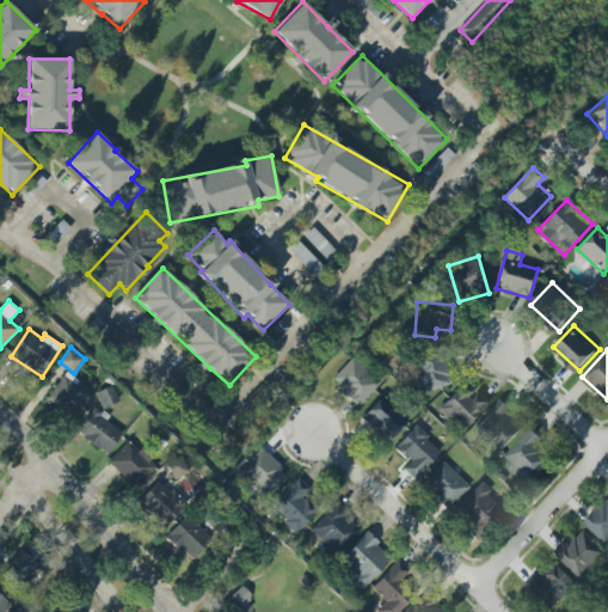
[(422,393),(448,385),(438,354),(411,362),(422,393)]
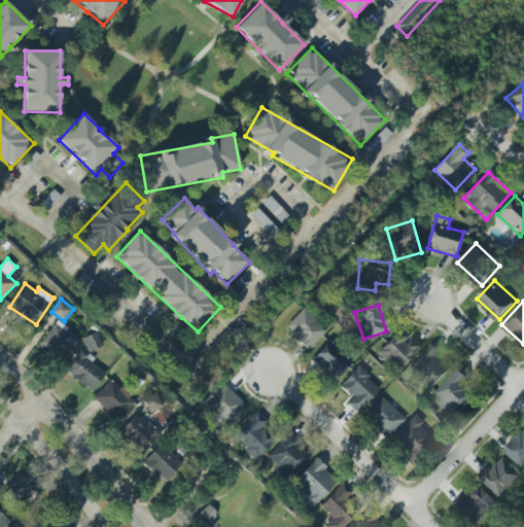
[(286,328),(310,350),(329,329),(306,307),(286,328)]
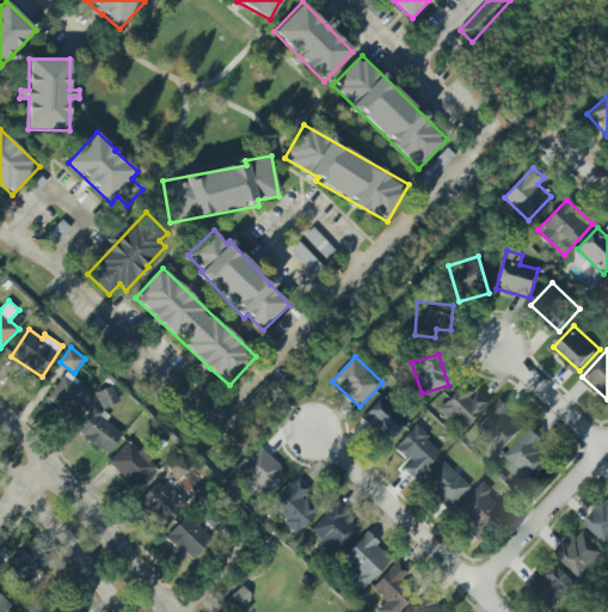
[(50,398),(79,415),(94,389),(65,372),(50,398)]
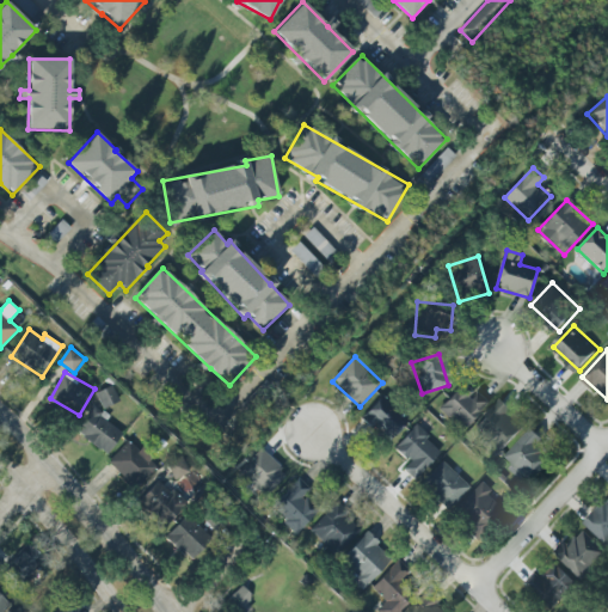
[(477,393),(466,383),(441,408),(464,432),(493,402),(480,389),(477,393)]
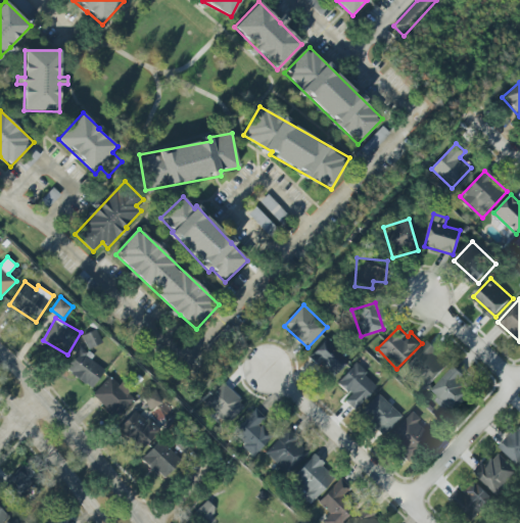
[(83,336),(90,349),(103,342),(97,329),(83,336)]
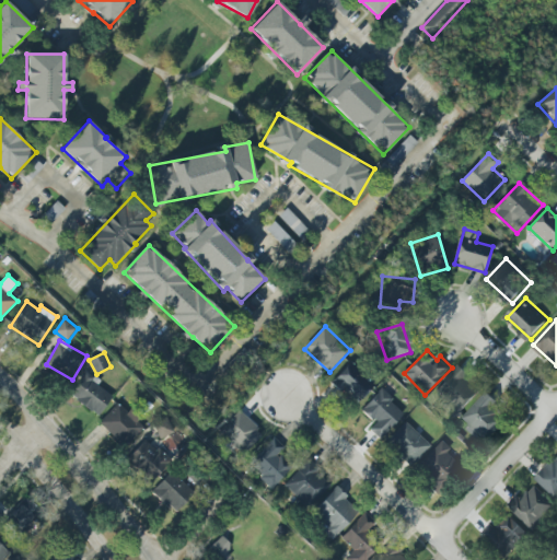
[(333,382),(358,405),(375,385),(350,362),(333,382)]
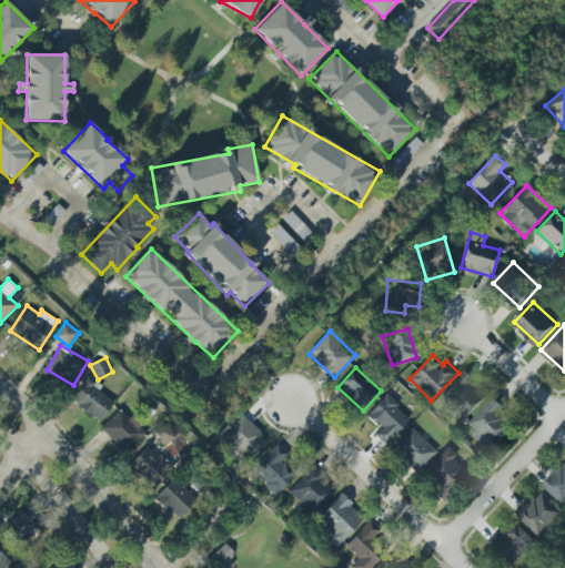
[(466,371),(439,401),(463,424),(491,394),(466,371)]
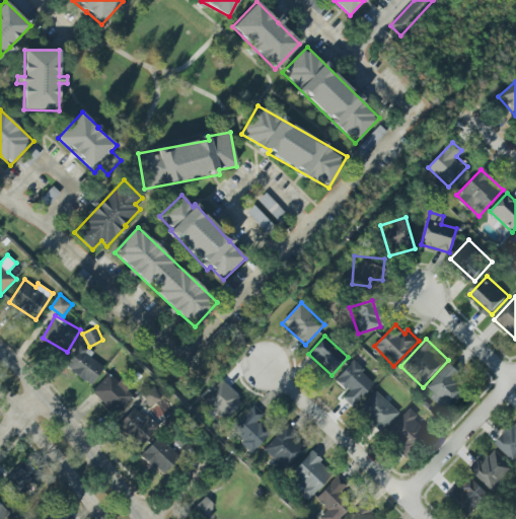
[(92,351),(79,344),(66,369),(94,383),(104,364),(89,357),(92,351)]
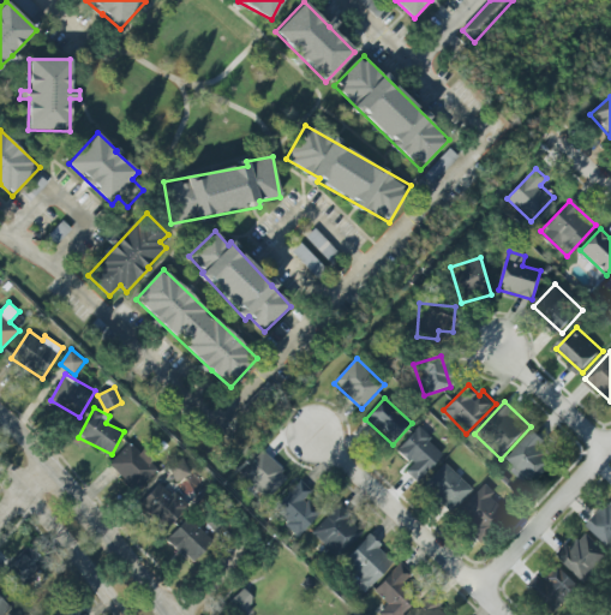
[(406,471),(418,482),(445,453),(419,428),(397,451),(412,465),(406,471)]
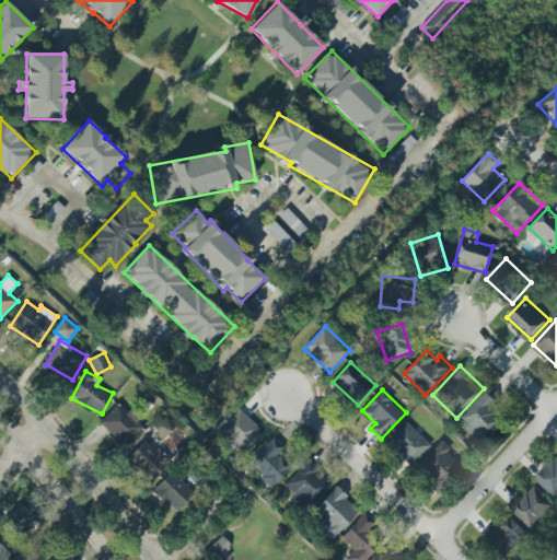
[(464,417),(472,423),(465,430),(476,440),(483,433),(489,440),(512,416),(488,393),(464,417)]
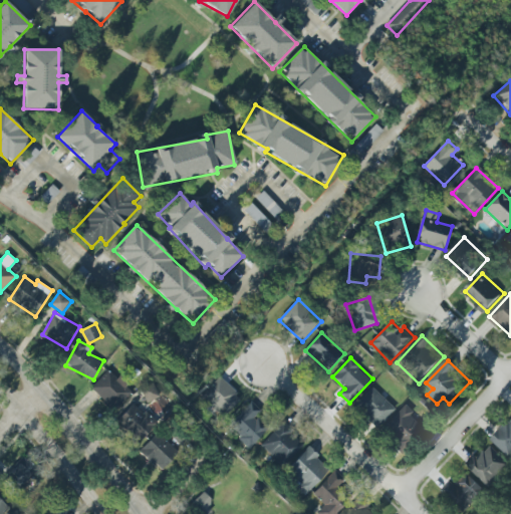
[(134,391),(108,368),(91,389),(116,411),(134,391)]
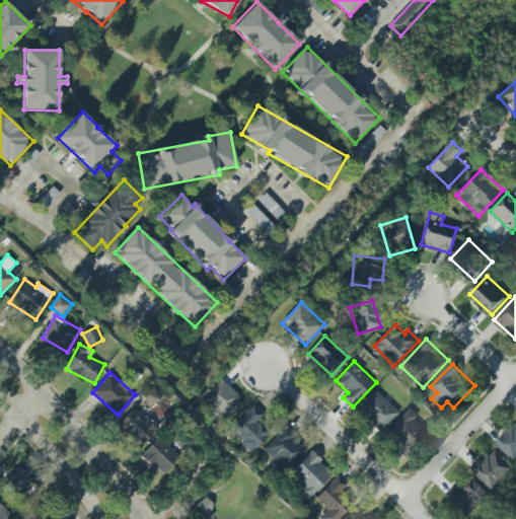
[(221,380),(204,399),(227,420),(244,400),(221,380)]
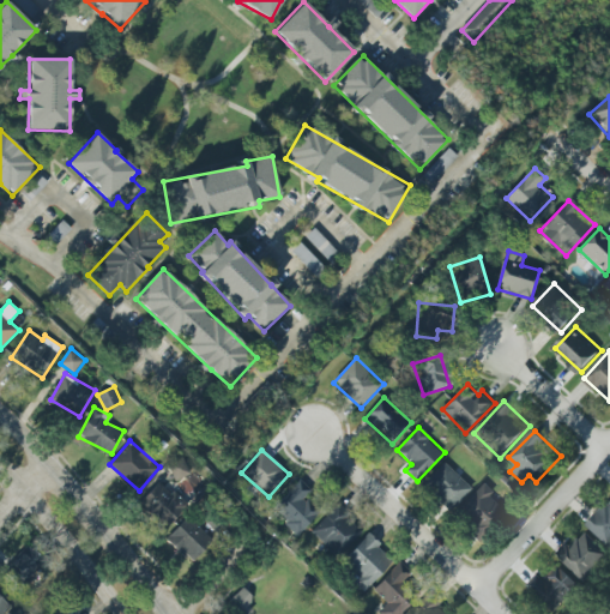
[(176,481),(191,473),(183,458),(169,465),(176,481)]
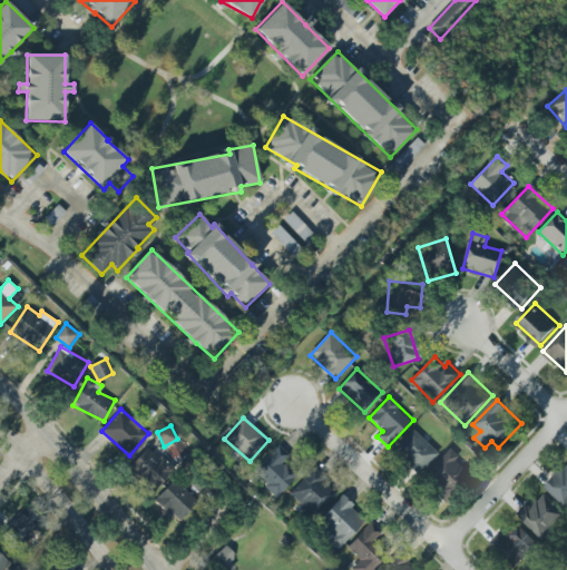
[(394,450),(421,473),(440,453),(413,429),(394,450)]
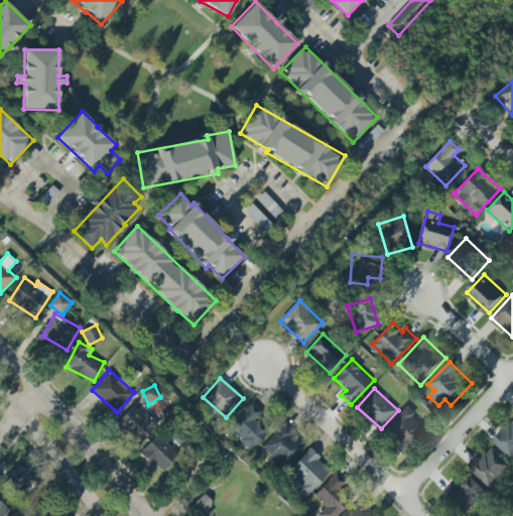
[(140,443),(157,425),(135,403),(117,422),(140,443)]
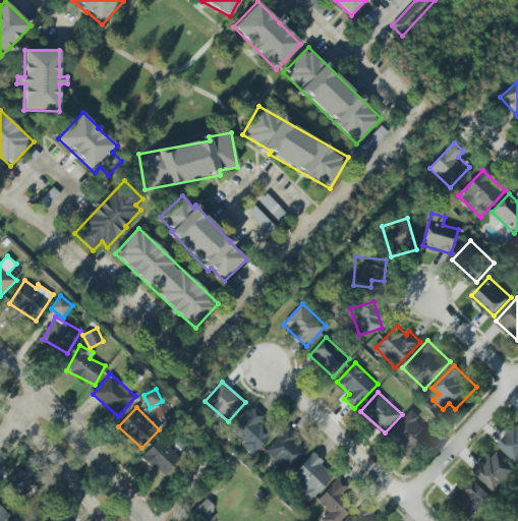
[(266,416),(255,407),(231,433),(254,454),(271,437),(257,424),(266,416)]
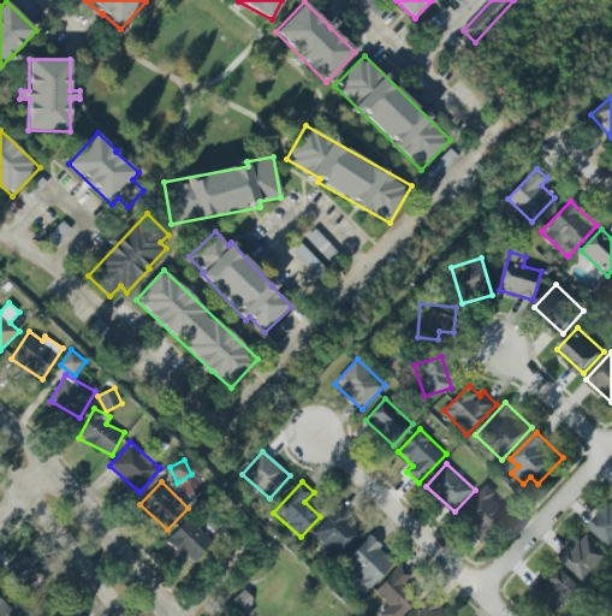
[(495,493),(487,485),(456,515),(481,542),(509,516),(491,497),(495,493)]
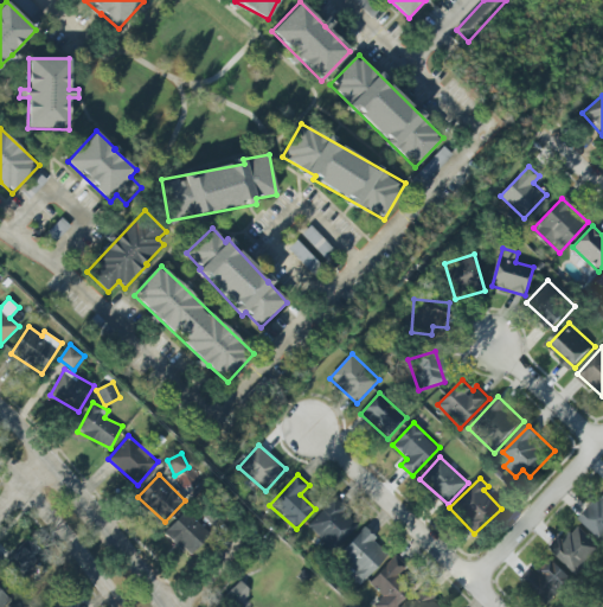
[(602,494),(582,517),(602,537),(602,494)]
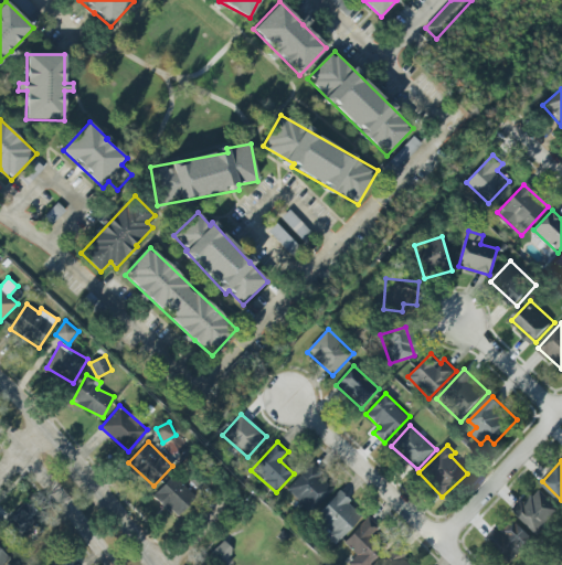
[(286,491),(310,514),(336,487),(311,465),(286,491)]
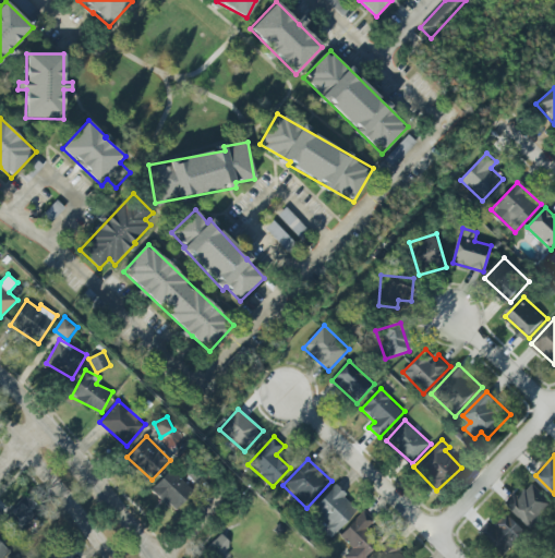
[(152,489),(176,510),(194,490),(170,469),(152,489)]
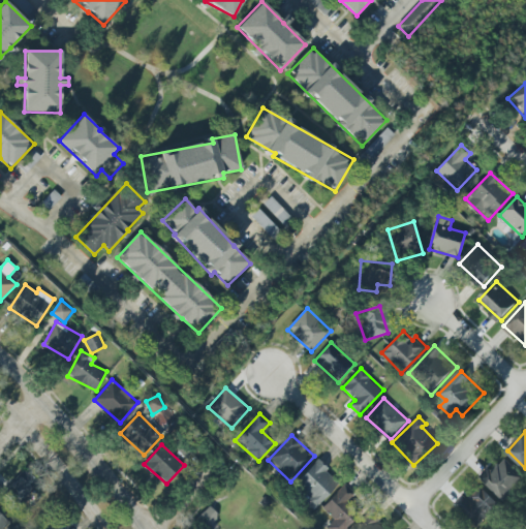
[(484,479),(505,499),(525,478),(525,474),(505,457),(484,479)]
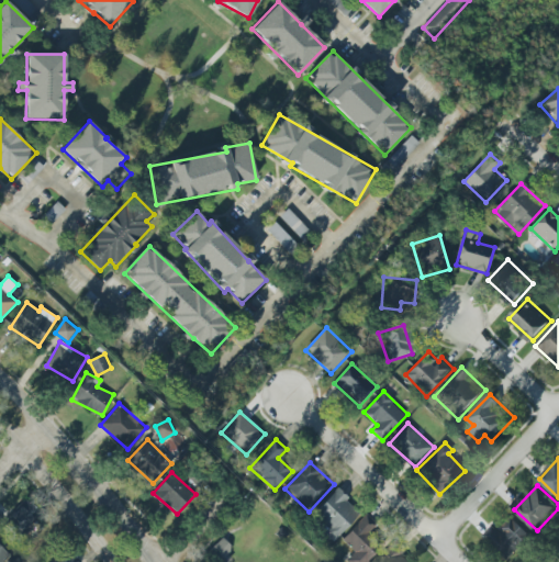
[(313,516),(337,539),(361,513),(337,490),(313,516)]
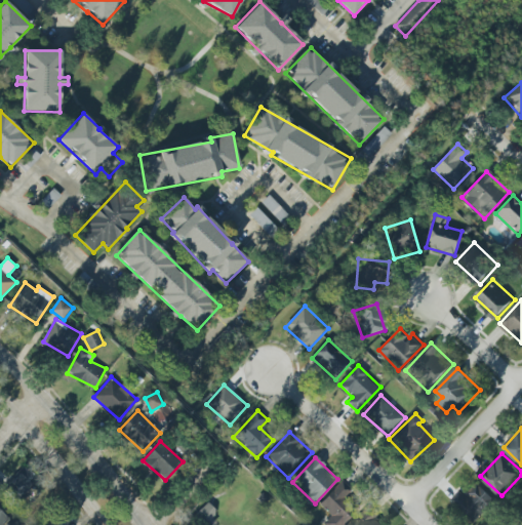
[(38,477),(22,466),(4,490),(21,501),(38,477)]
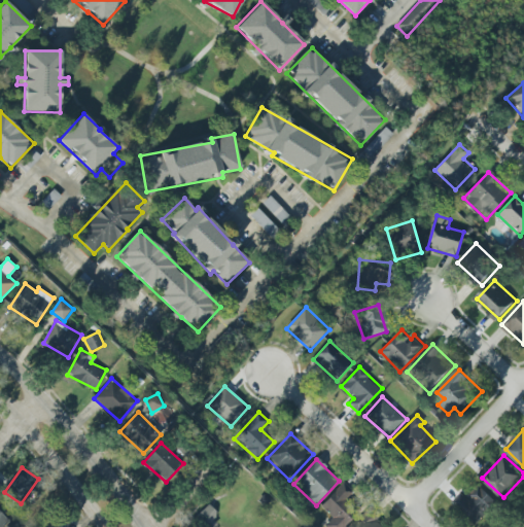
[(321,504),(334,518),(326,525),(327,526),(344,526),(367,506),(345,483),(321,504)]
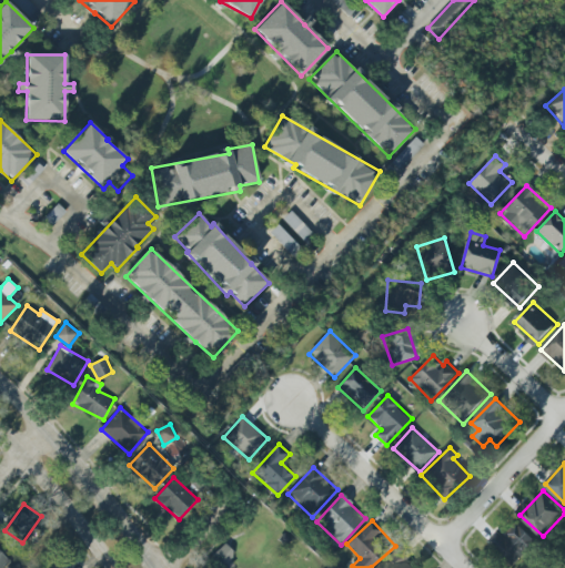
[(502,530),(492,539),(515,565),(540,543),(521,523),(507,536),(502,530)]
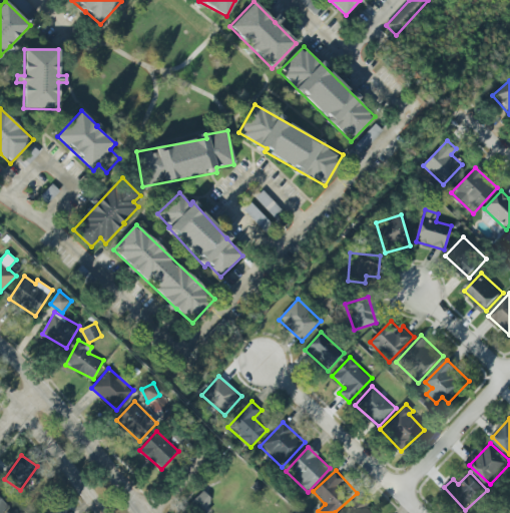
[(212,499),(203,491),(189,506),(196,512),(208,512),(212,509),(207,504),(212,499)]
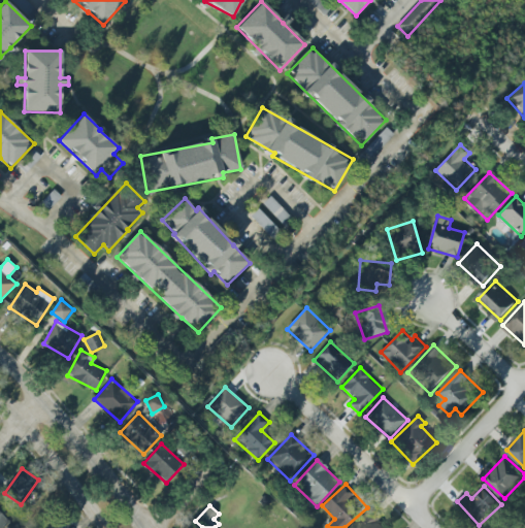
[(390,527),(370,509),(352,527),(390,527)]
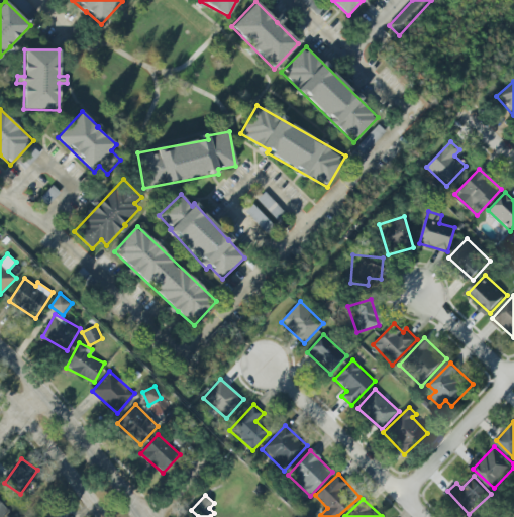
[(0,516),(2,516),(9,510),(0,501),(0,516)]
